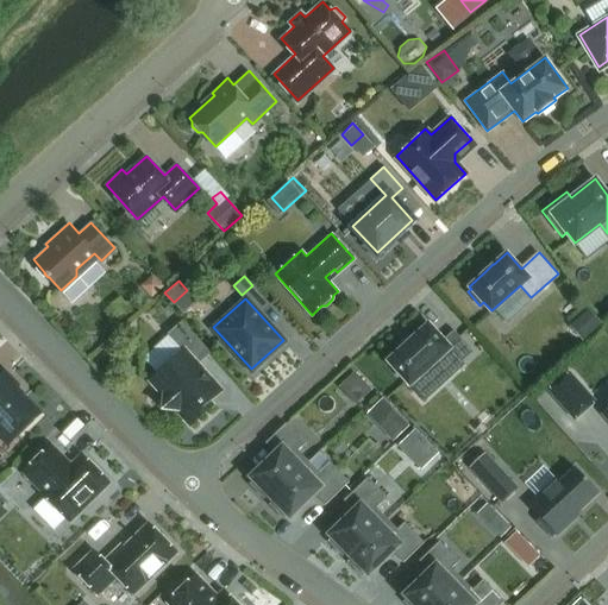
[(582,338),(601,321),(588,307),(570,323),(582,338)]
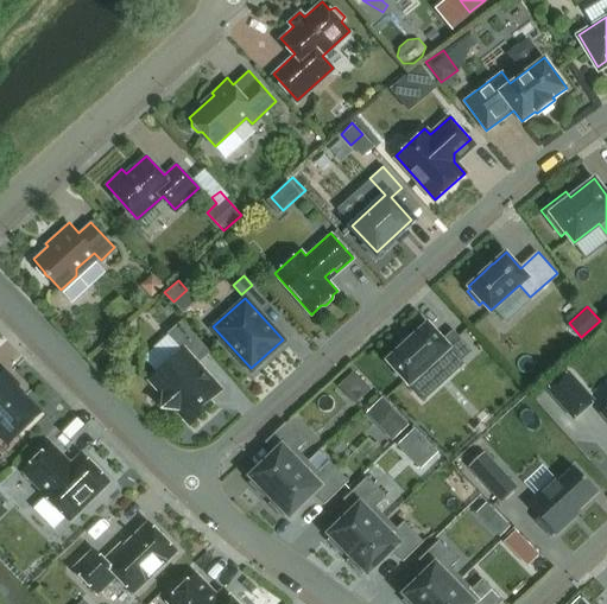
[(190,423),(210,405),(208,401),(220,390),(195,363),(208,350),(182,319),(166,332),(182,349),(150,377),(164,393),(163,393),(162,408),(176,408),(177,407),(190,423)]
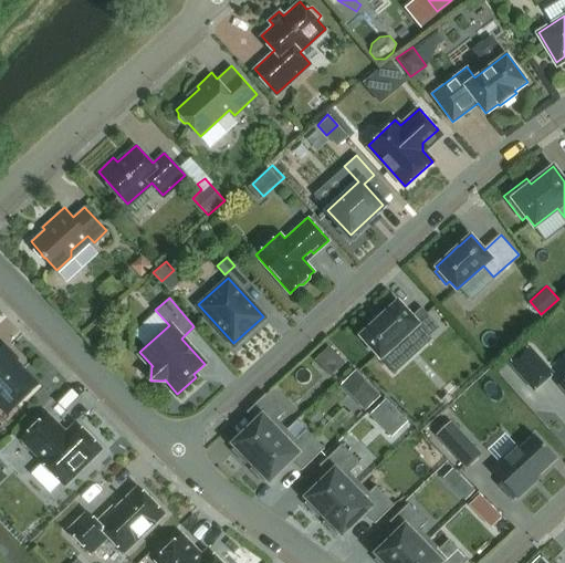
[(398,301),(359,335),(380,358),(418,324),(428,335),(439,326),(420,306),(411,315),(398,301)]
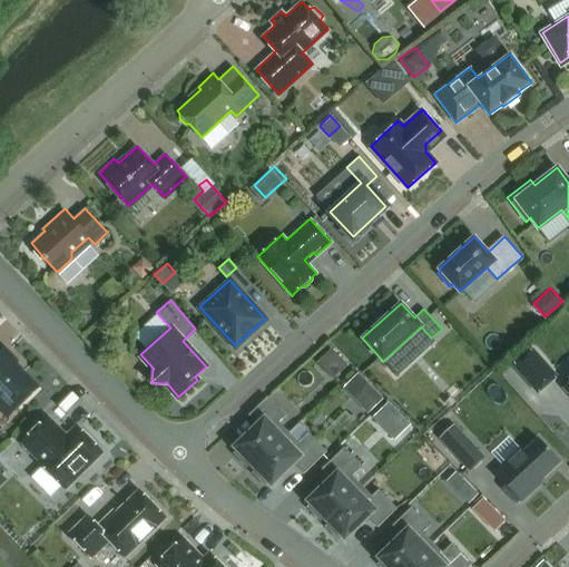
[(339,373),(351,359),(335,344),(322,360),(339,373)]
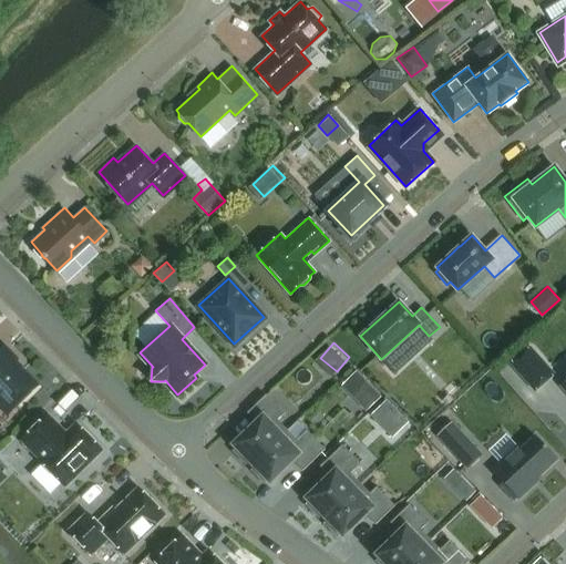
[(35,385),(13,361),(17,358),(4,346),(0,349),(0,402),(9,411),(35,385)]
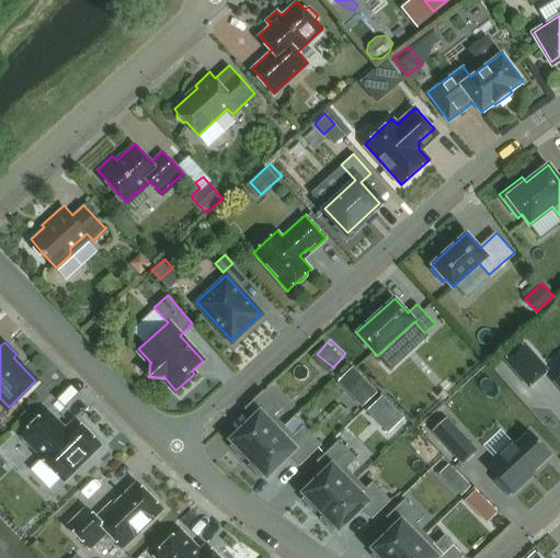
[(505,359),(528,385),(547,368),(523,342),(505,359)]
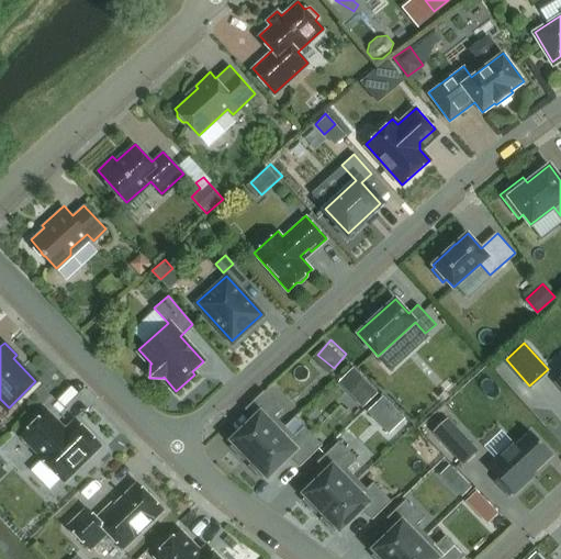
[(352,366),(337,381),(349,393),(365,379),(352,366)]
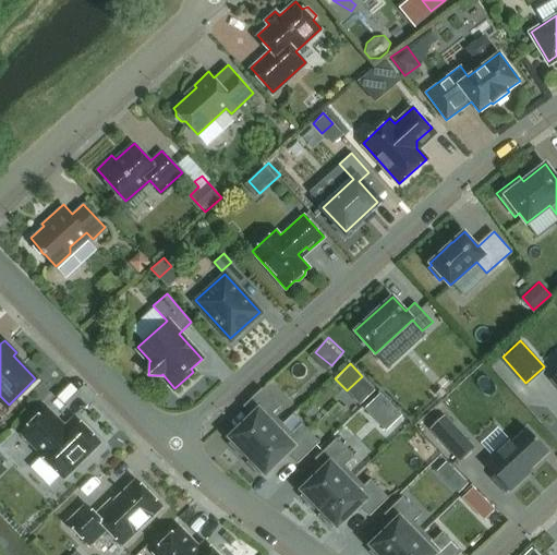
[(244,453),(246,456),(282,422),(273,412),(279,406),(262,387),(242,406),(252,414),(229,436),(232,439),(229,443),(241,456),(244,453)]
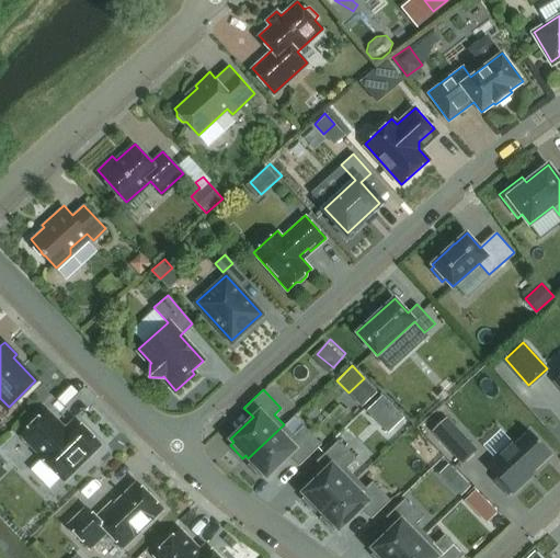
[(65,428),(46,410),(22,434),(40,453),(38,454),(63,479),(100,443),(75,418),(65,428)]
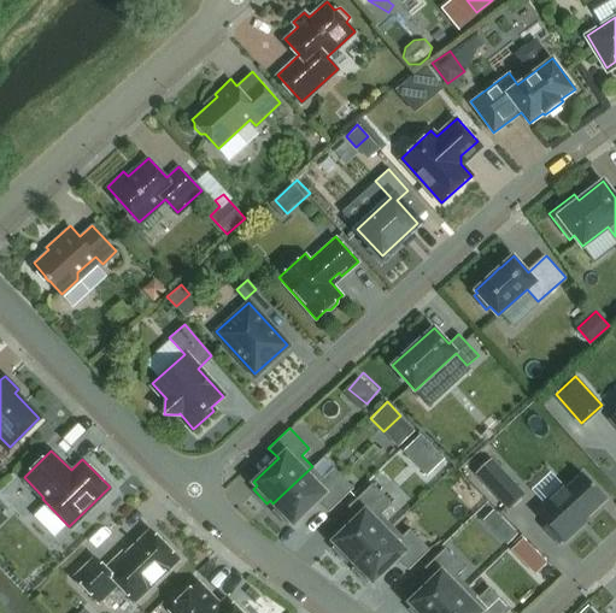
[(491,458),(475,472),(509,508),(524,494),(491,458)]
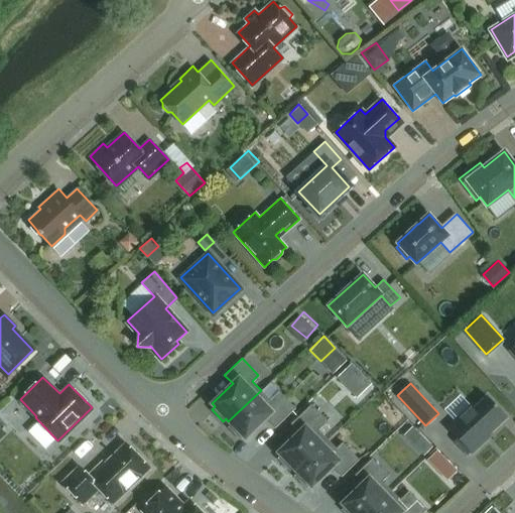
[(295,407),(278,390),(270,399),(261,390),(228,421),(231,424),(228,426),(239,438),(242,435),(245,438),(266,418),(274,427),(295,407)]
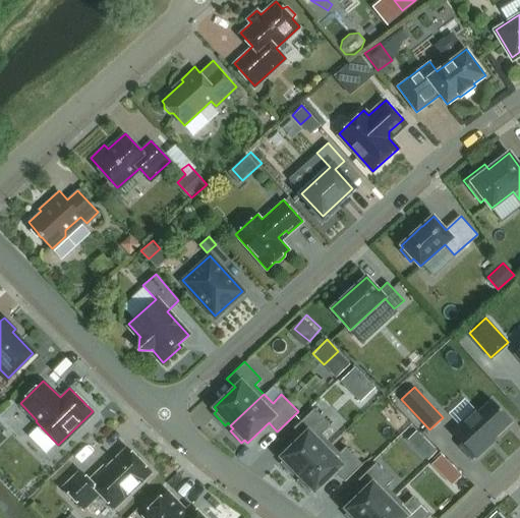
[(512,422),(492,401),(479,412),(476,409),(451,432),(462,444),(459,447),(471,460),(474,458),(476,459),(490,446),(489,444),(512,422)]
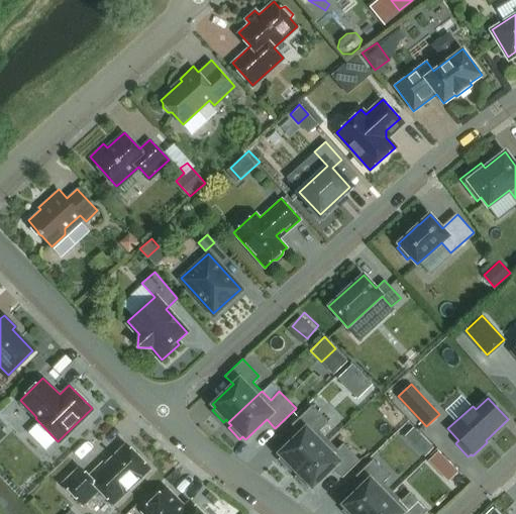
[(296,471),(328,439),(319,430),(328,421),(312,405),(292,424),(300,433),(279,453),(282,456),(279,459),(290,471),(293,468),(296,471)]
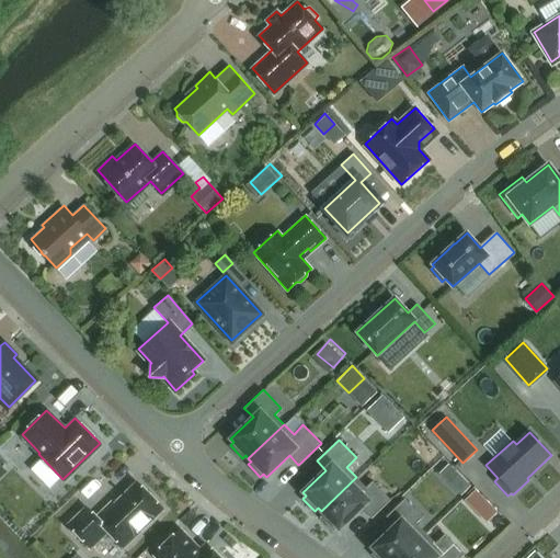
[(448,463),(438,473),(447,482),(457,473),(448,463)]
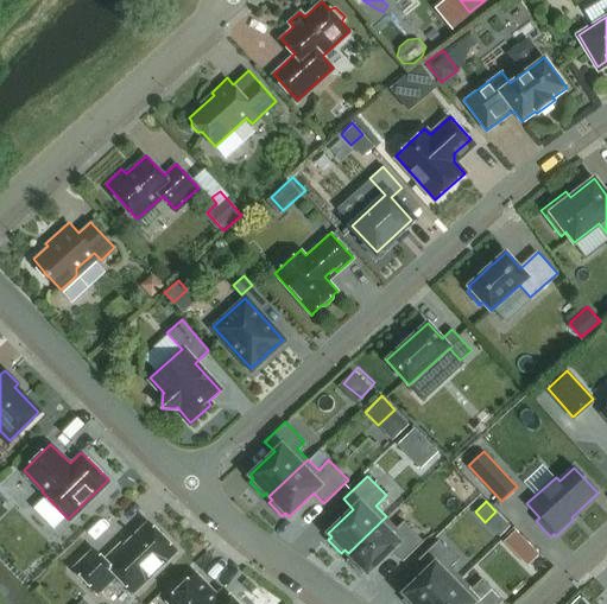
[(386,516),(348,553),(351,557),(347,560),(361,573),(365,570),(367,573),(392,550),(402,560),(423,540),(404,520),(396,527),(386,516)]
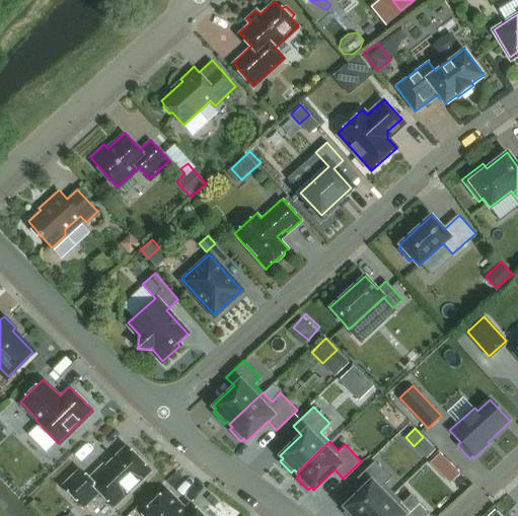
[(151,470),(126,445),(104,465),(102,463),(88,477),(79,468),(62,485),(84,507),(99,492),(114,506),(151,470)]
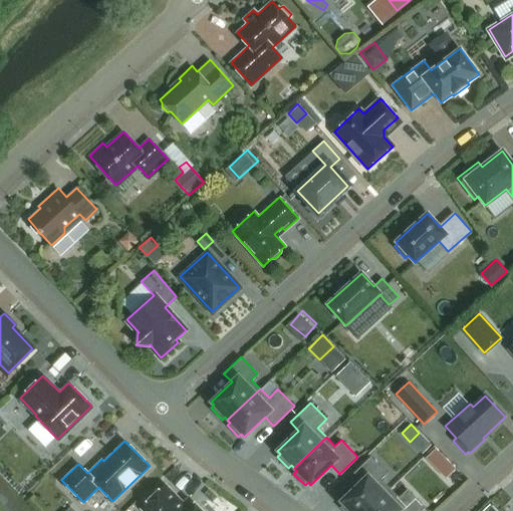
[(434,447),(424,457),(433,466),(443,456),(434,447)]
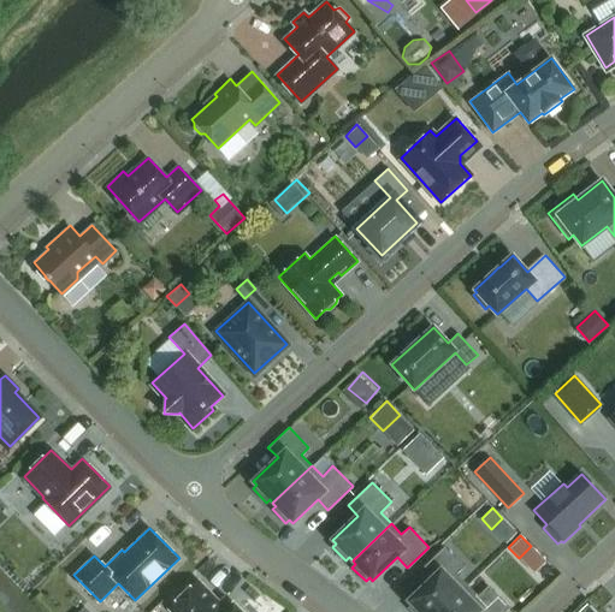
[(438,611),(467,584),(456,574),(463,566),(444,546),(424,566),(433,577),(409,601),(412,605),(408,607),(412,611),(438,611)]
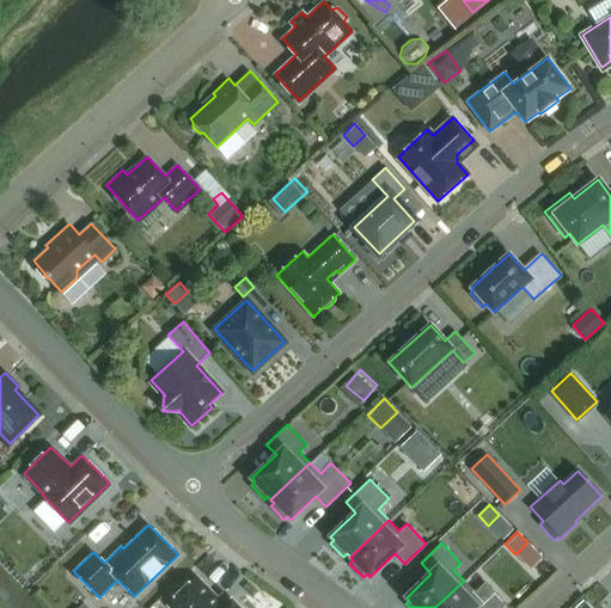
[(218,595),(196,573),(165,605),(169,607),(240,607),(222,590),(218,595)]
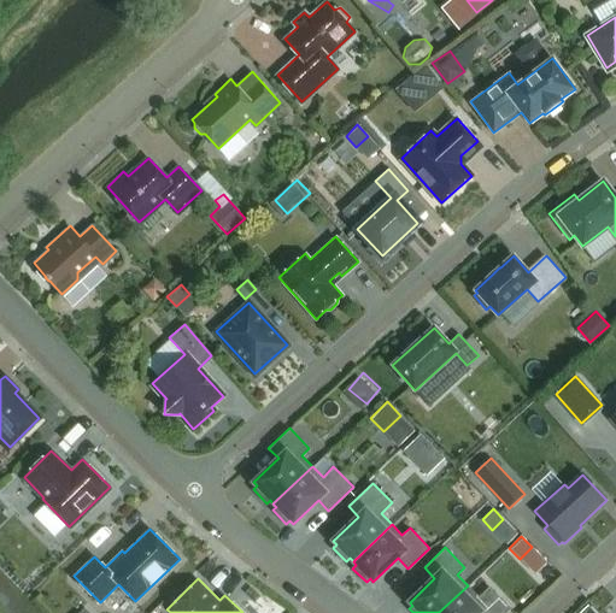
[(502,612),(509,606),(490,585),(479,596),(468,585),(439,612),(502,612)]
